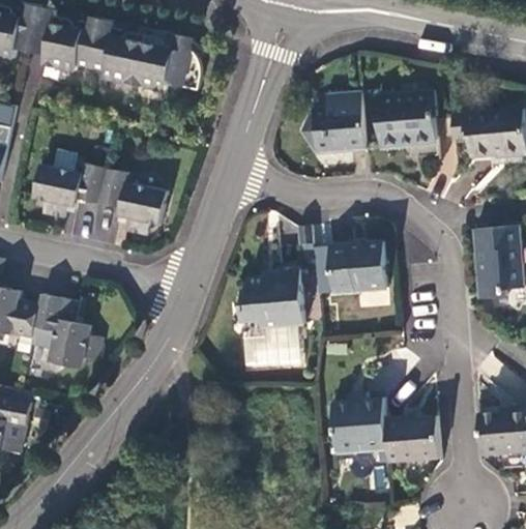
[(34,36),(41,6),(7,0),(0,0),(0,57),(16,60),(18,51),(21,34),(34,36)]
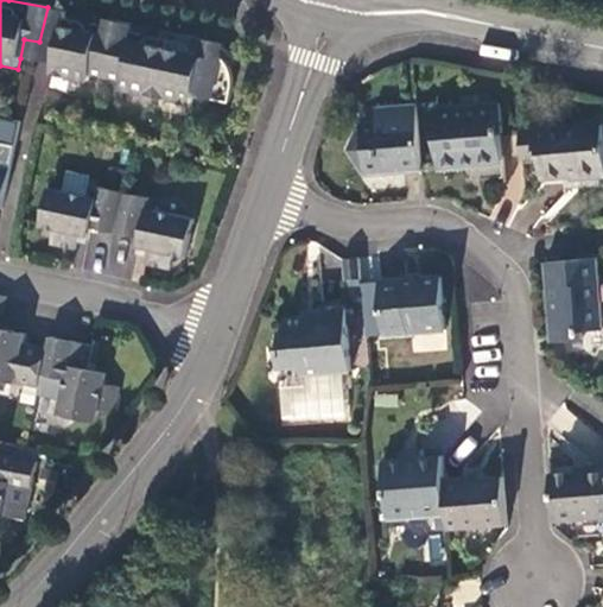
[(62,11),(48,7),(39,42),(24,39),(20,58),(27,59),(32,59),(51,64),(62,11)]
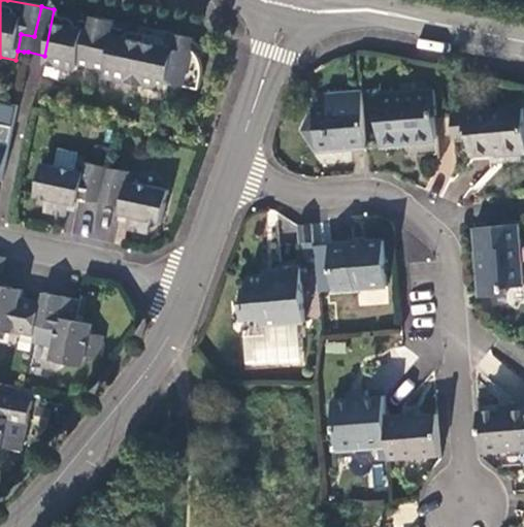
[(175,34),(54,9),(44,56),(41,67),(74,73),(76,65),(104,70),(102,79),(167,93),(168,85),(197,91),(200,79),(199,69),(195,61),(187,48),(174,41),(175,34)]
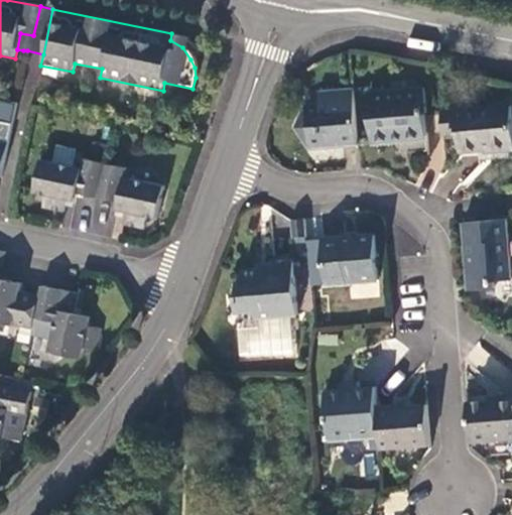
[(367,91),(372,143),(394,141),(393,138),(422,134),(421,111),(424,110),(421,85),(367,91)]
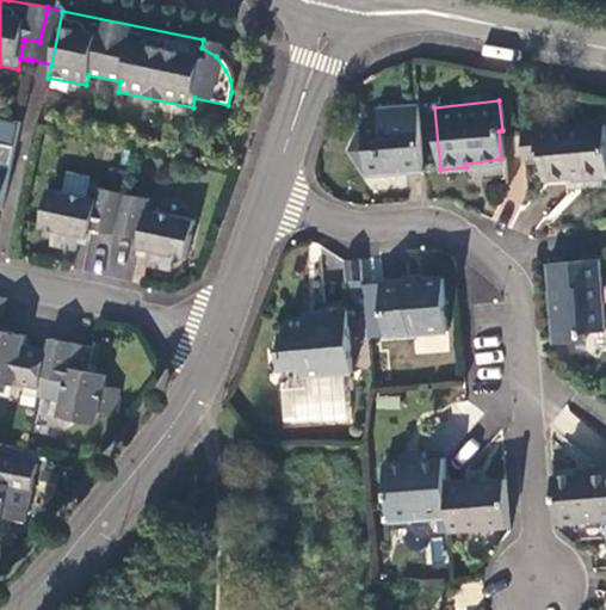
[(364,178),(422,172),(415,104),(413,104),(390,109),(390,116),(376,117),(375,124),(358,125),(347,153),(364,178)]
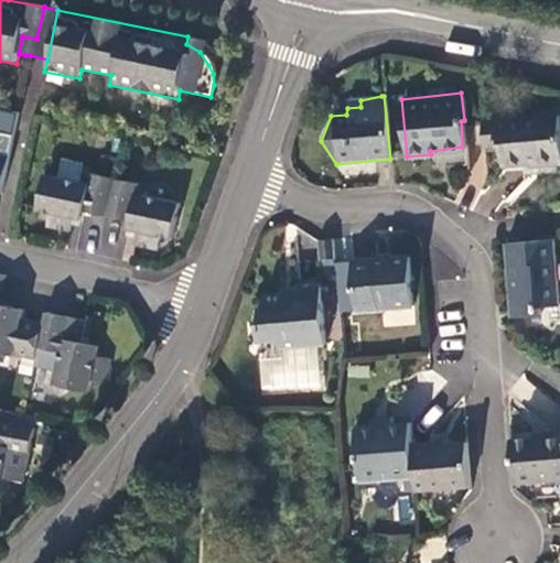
[(559,152),(557,115),(498,120),(501,143),(502,162),(536,160),(536,162),(559,160),(559,152)]
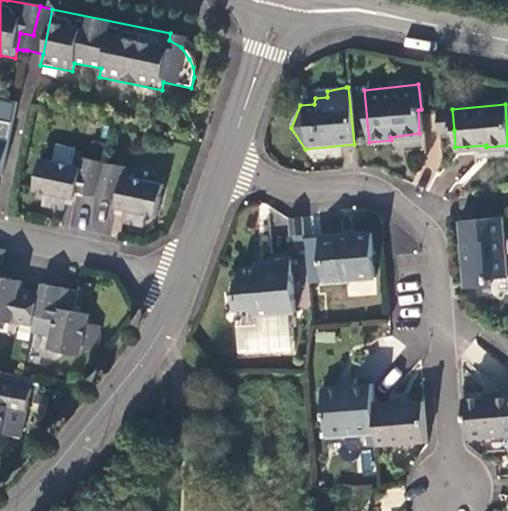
[(435,111),(437,132),(454,130),(452,109),(435,111)]
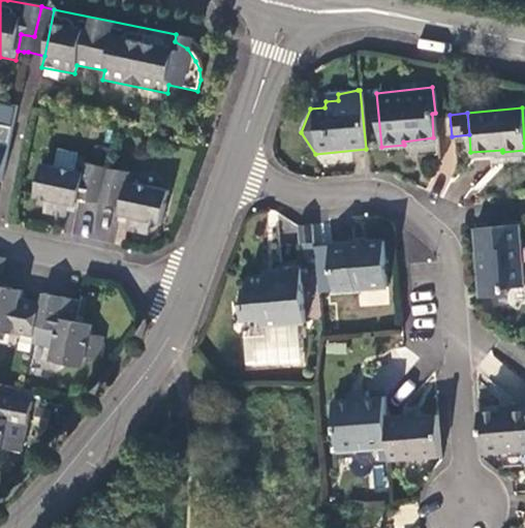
[(0,173),(10,128),(0,125),(0,173)]
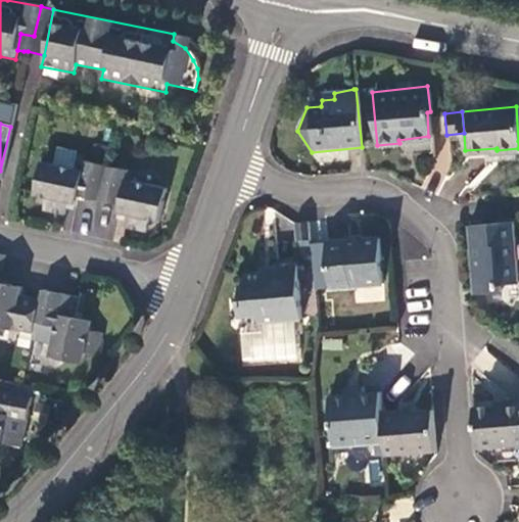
[(76,197),(96,201),(103,168),(83,162),(81,173),(40,164),(33,195),(43,197),(41,208),(60,212),(62,202),(74,204),(76,197)]
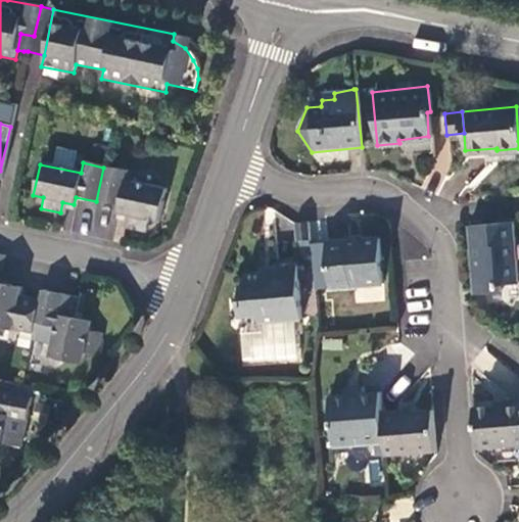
[(103,168),(96,201),(118,205),(115,214),(128,217),(126,228),(146,232),(148,221),(156,223),(163,190),(122,181),(124,172),(105,168),(103,168)]
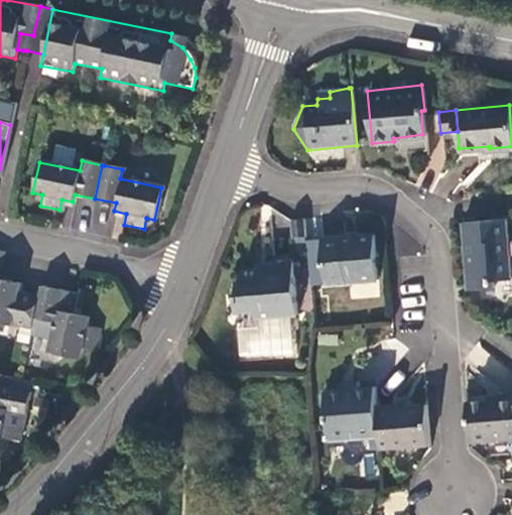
[(287,221),(288,237),(305,236),(303,219),(287,221)]
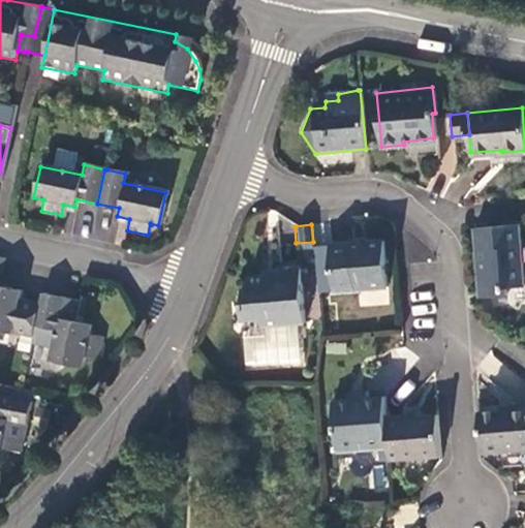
[(524,302),(517,226),(469,229),(472,253),(477,253),(479,269),(473,270),(477,310),(524,303),(524,302)]
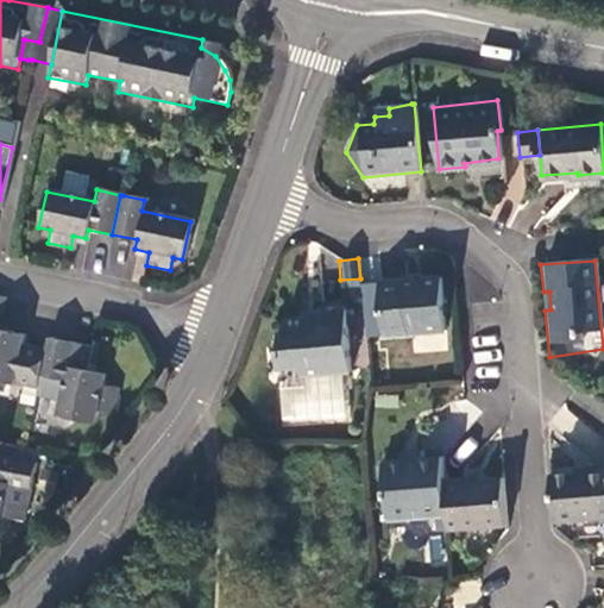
[(442,328),(439,277),(377,281),(381,333),(442,328)]
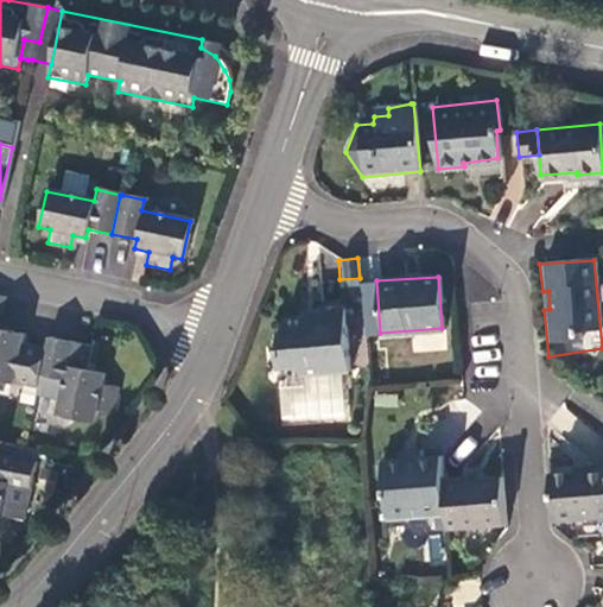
[(344,368),(338,303),(316,304),(316,314),(279,318),(275,345),(272,346),(273,365),(328,359),(329,370),(344,368)]
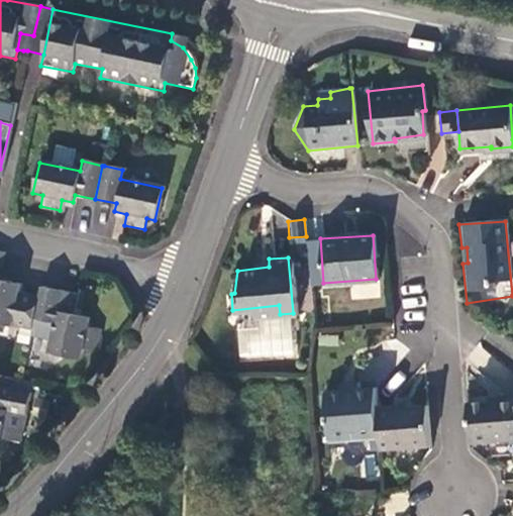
[(0,324),(10,326),(10,323),(30,328),(31,321),(35,299),(17,294),(18,286),(0,282),(0,324)]
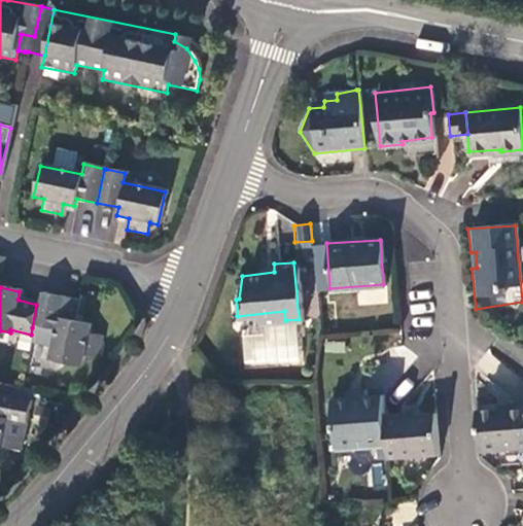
[(72,322),(76,302),(38,294),(36,305),(32,327),(53,331),(46,360),(79,367),(82,357),(94,359),(99,338),(86,336),(89,325),(72,322)]
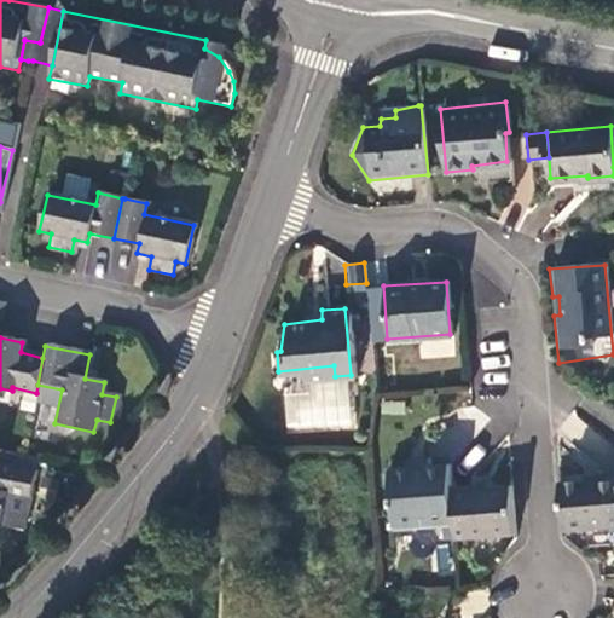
[(0,525),(21,530),(36,458),(0,451),(0,525)]
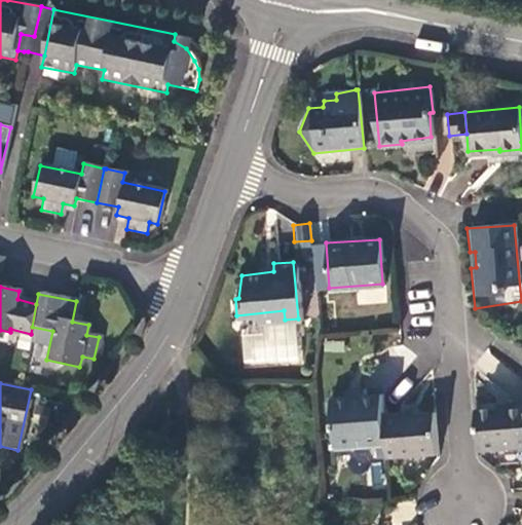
[(379,412),(379,394),(362,395),(341,396),(326,398),(329,446),(382,444),(379,412)]
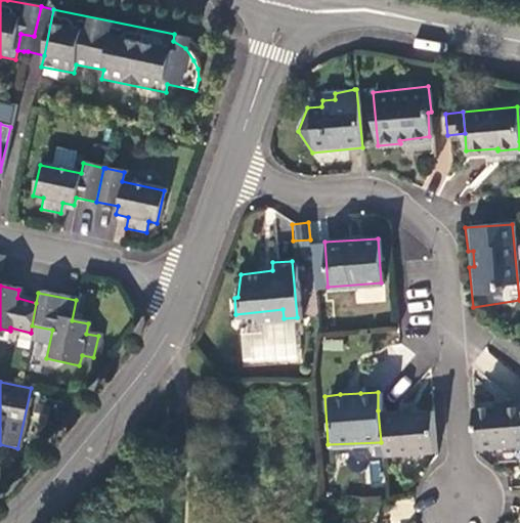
[(472,406),(474,444),(519,441),(519,397),(503,398),(503,403),(472,406)]
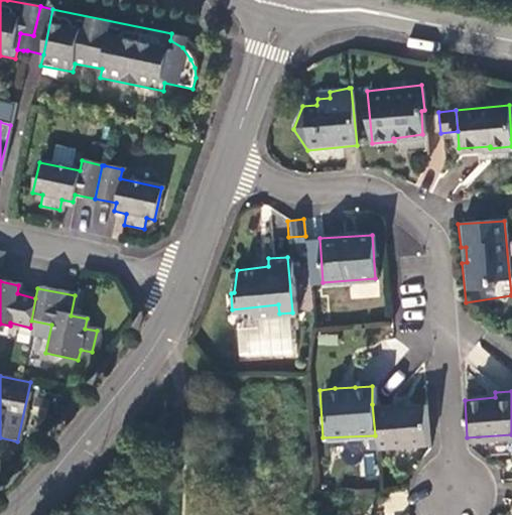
[(425,442),(423,404),(392,406),(391,402),(372,404),(375,435),(376,447),(425,442)]
